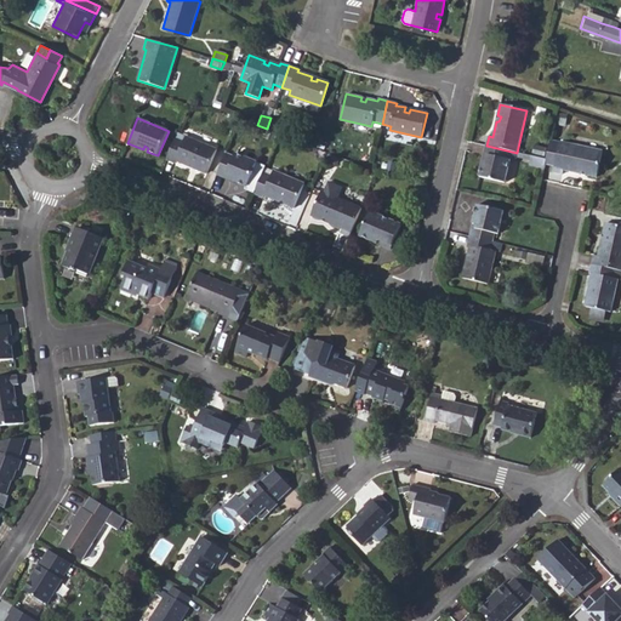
[(166,159),(175,163),(176,161),(192,167),(193,164),(198,165),(195,169),(206,174),(216,151),(186,137),(183,142),(175,138),(166,159)]
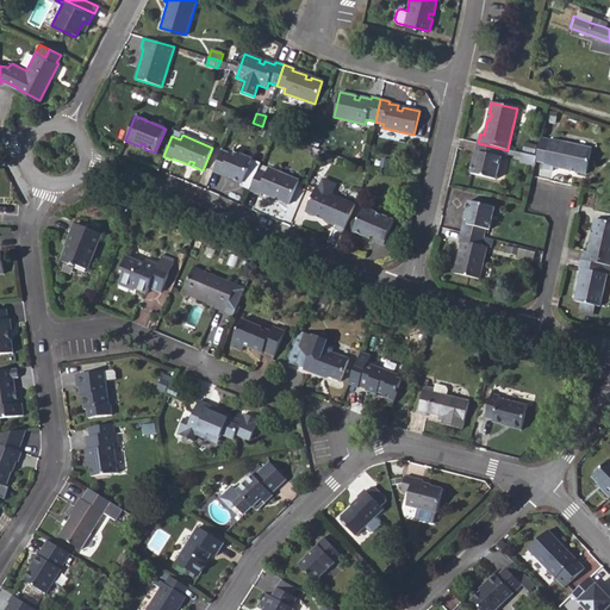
[(570,170),(570,167),(576,168),(576,172),(585,174),(591,149),(549,139),(548,143),(541,142),(537,156),(536,161),(545,162),(542,169),(552,172),(553,167),(570,170)]
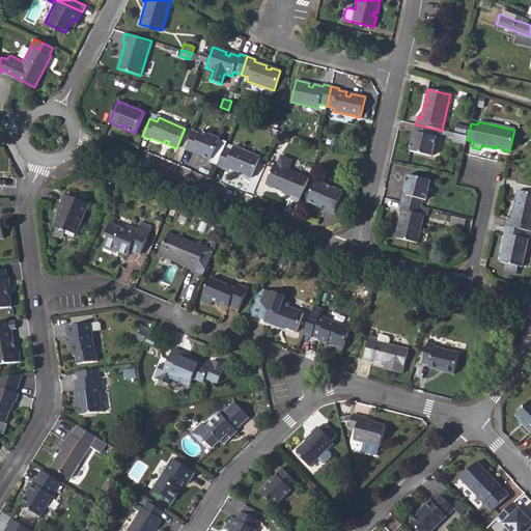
[(413,136),(410,150),(431,157),(437,137),(440,137),(442,131),(416,124),(414,132),(417,132),(416,136),(413,136)]
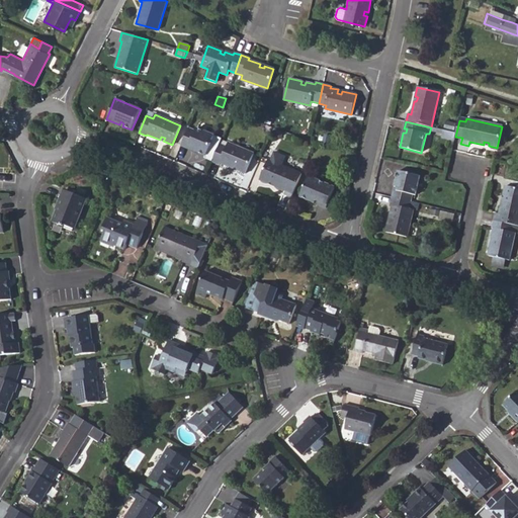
[(444,127),(453,131),(455,123),(446,121),(444,127)]
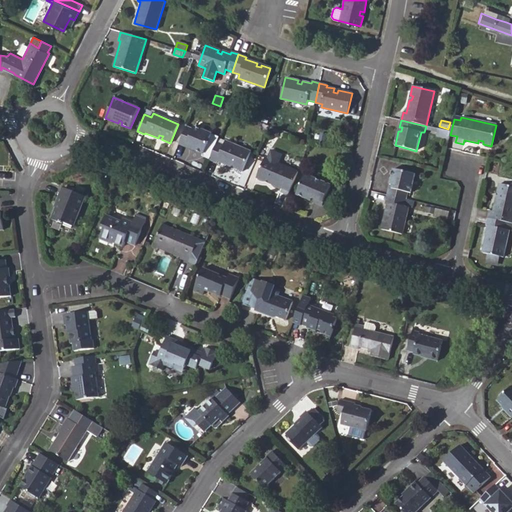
[(179,144),(185,147),(187,143),(191,145),(189,148),(203,154),(202,156),(209,160),(217,142),(219,137),(194,127),(193,129),(186,126),(179,144)]
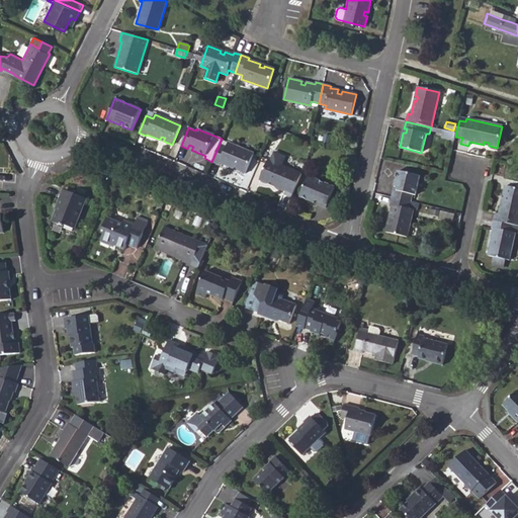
[(456,133),(444,130),(443,133),(442,138),(454,141),(455,137),(456,133)]
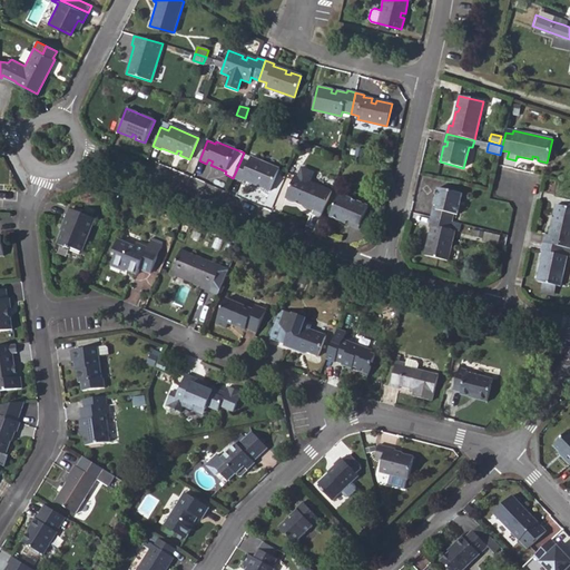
[(233,178),(242,182),(242,179),(255,185),(257,182),(262,184),(259,187),(269,190),(278,168),(251,156),(249,161),(242,158),(233,178)]
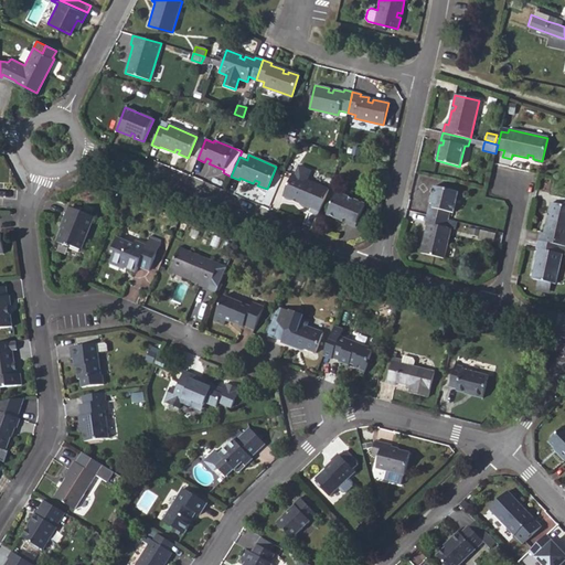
[(292,200),(294,196),(298,199),(297,202),(311,209),(309,212),(318,215),(329,189),(307,180),(311,170),(299,164),(295,174),(292,173),(283,196),(292,200)]
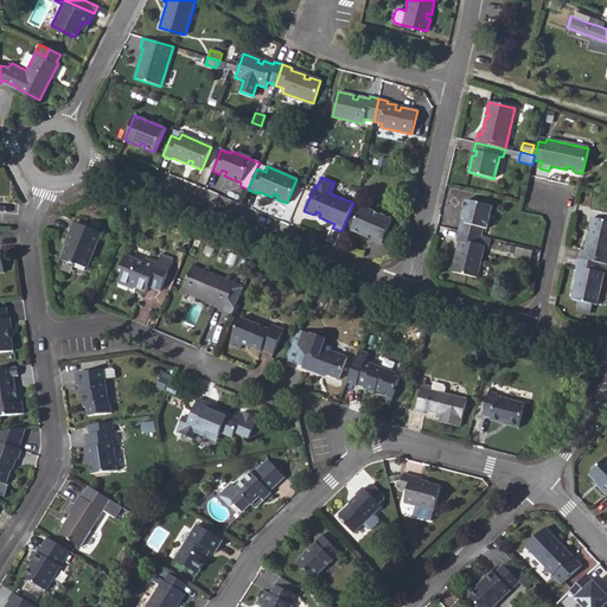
[(459,231),(481,237),(484,228),(487,229),(492,206),(466,200),(462,218),(466,219),(465,224),(461,223),(459,231)]
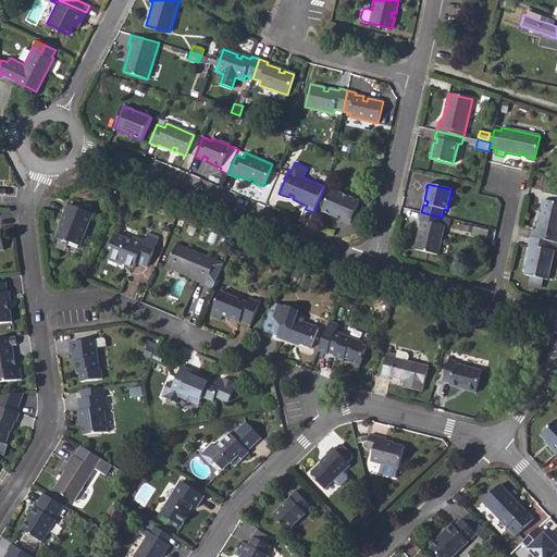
[(338,219),(339,215),(343,217),(342,220),(349,223),(358,201),(332,189),(323,211),(338,219)]
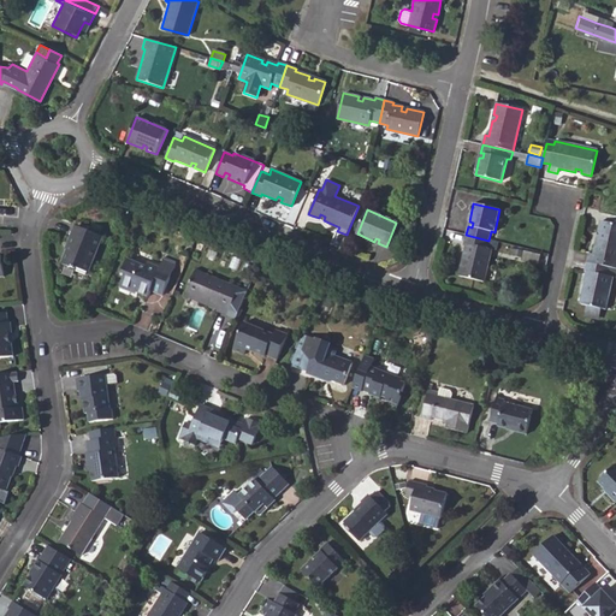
[(586,262),(615,268),(615,224),(600,221),(598,232),(602,232),(599,238),(597,238),(593,254),(588,253),(586,262)]
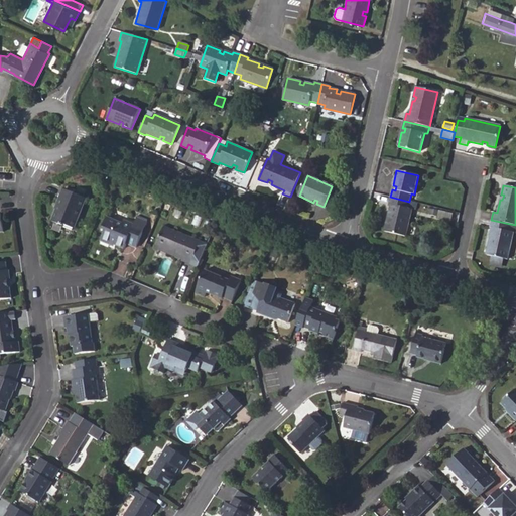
[(51,221),(63,225),(63,224),(75,228),(86,199),(62,189),(56,204),(57,205),(51,221)]
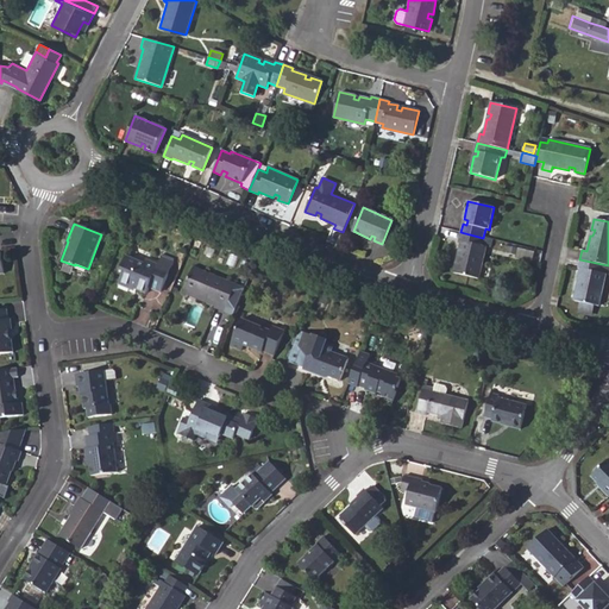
[(456,263),(453,272),(478,278),(485,248),(482,245),(483,238),(460,232),(459,240),(460,242),(457,258),(460,259),(459,263),(456,263)]
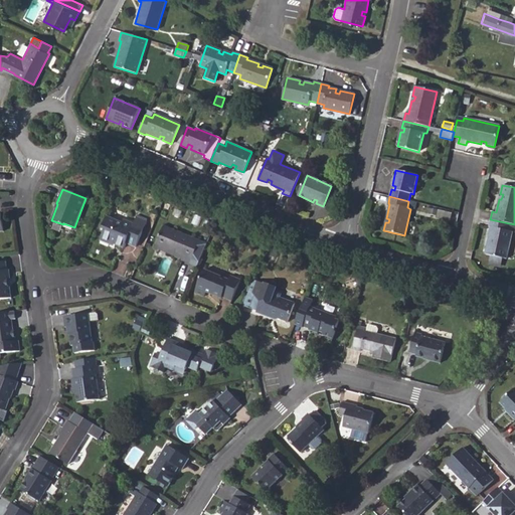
[(101,239),(110,243),(111,240),(115,242),(115,243),(124,247),(127,242),(136,246),(146,220),(137,216),(134,223),(123,219),(122,222),(107,216),(103,228),(106,229),(101,239)]
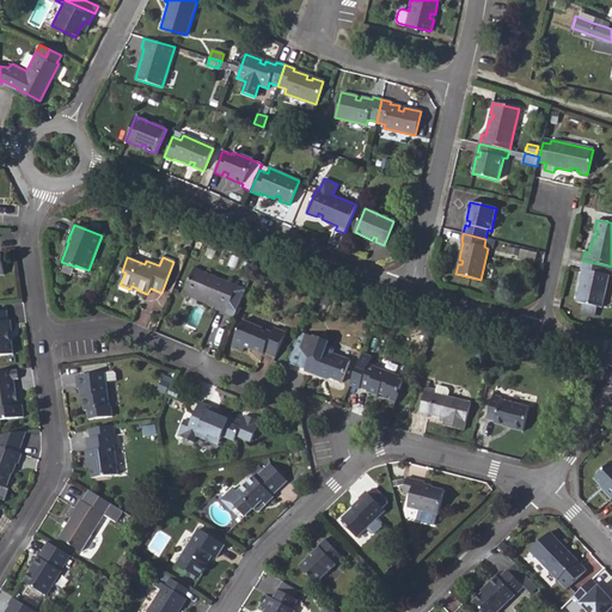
[(579,292),(576,303),(601,308),(609,276),(611,276),(611,273),(611,267),(582,261),(581,269),(583,270),(580,287),(583,288),(582,293),(579,292)]
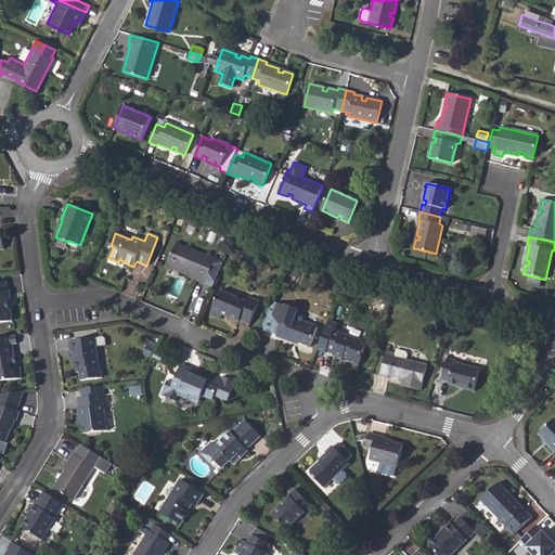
[(168,262),(198,275),(197,279),(196,280),(205,284),(215,259),(176,243),(168,262)]
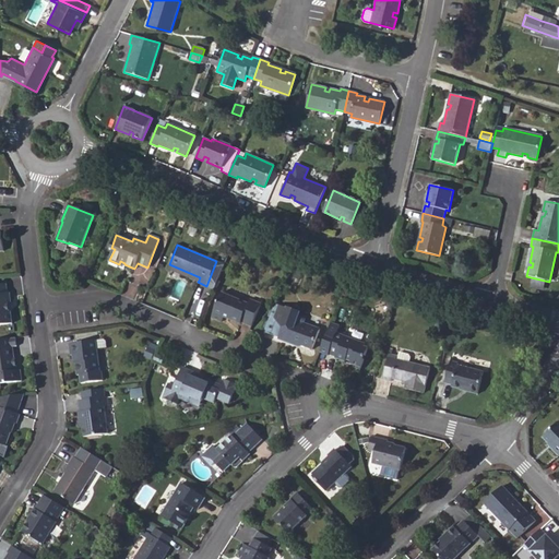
[(167,269),(199,281),(200,277),(169,264),(167,269)]
